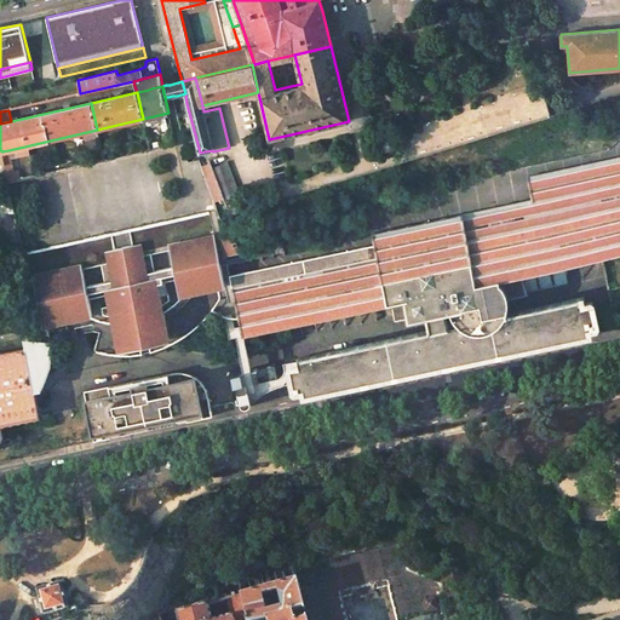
[(9,150),(1,151),(7,183),(16,181),(9,150)]
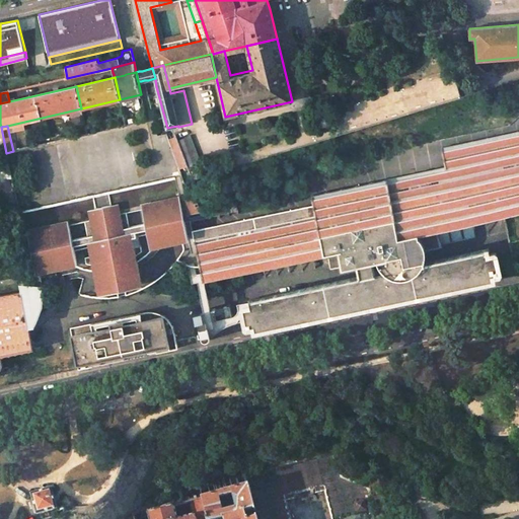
[(188,129),(174,134),(188,167),(201,162),(188,129)]
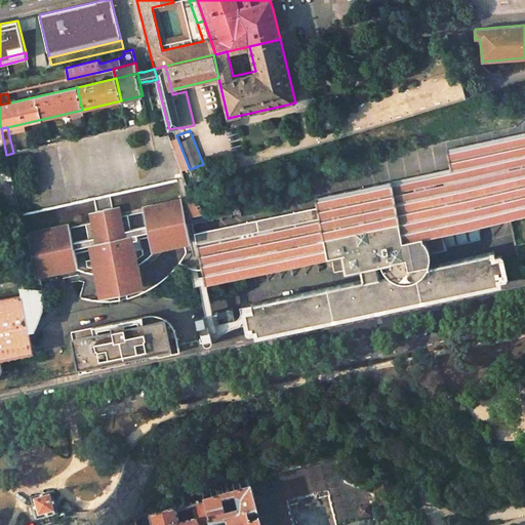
[(524,132),(447,150),(450,168),(524,153),(524,132)]
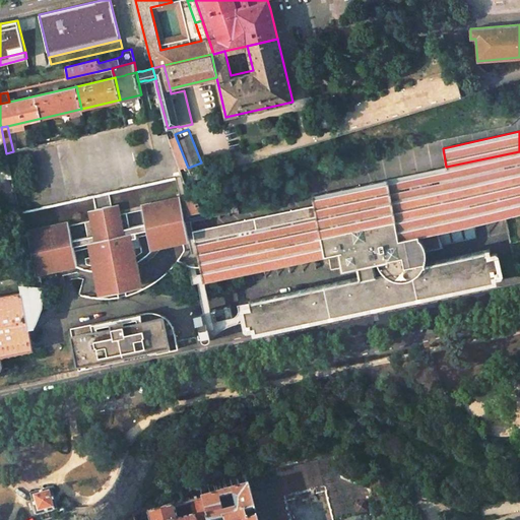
[(359,264),(374,261),(440,247),(437,231),(450,228),(454,242),(462,240),(459,225),(503,215),(502,213),(519,208),(519,151),(446,167),(312,196),(315,211),(316,214),(194,240),(200,265),(204,280),(234,274),(327,254),(330,265),(331,270),(359,264)]
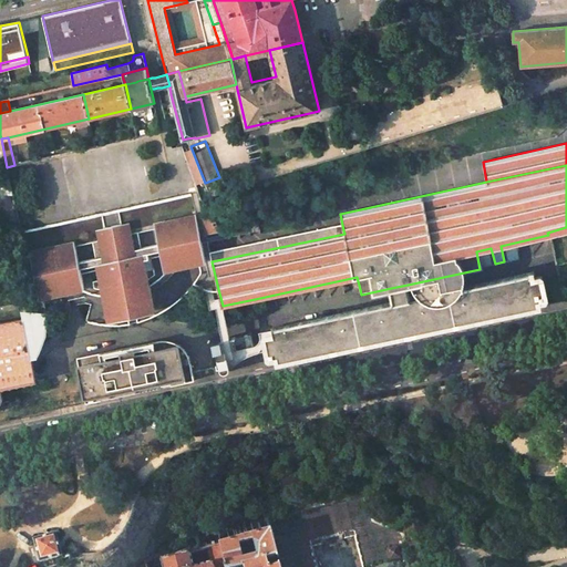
[(217,213),(202,216),(205,233),(222,229),(217,213)]
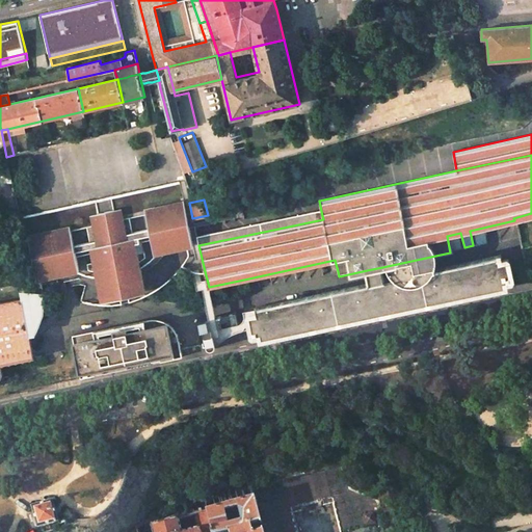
[(112,210),(96,214),(98,225),(85,228),(88,242),(73,245),(68,229),(27,237),(37,278),(86,268),(87,270),(88,272),(89,273),(90,274),(94,276),(96,276),(97,276),(99,276),(100,280),(105,299),(112,297),(111,294),(137,288),(138,292),(147,290),(141,272),(140,267),(142,266),(144,265),(145,263),(147,262),(148,260),(149,257),(149,254),(193,243),(196,243),(196,244),(196,245),(201,264),(202,264),(204,271),(205,271),(198,245),(198,243),(197,238),(192,239),(190,228),(194,227),(192,218),(190,219),(188,219),(184,202),(143,211),(149,229),(132,232),(129,218),(115,221),(112,210)]
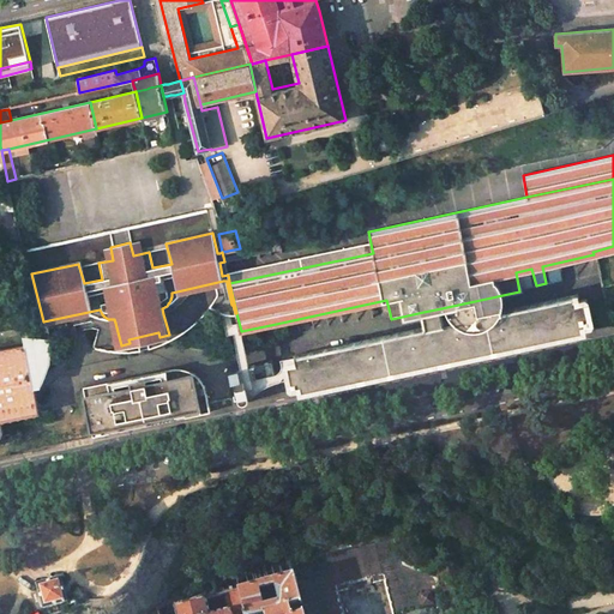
[(578,294),(444,324),(427,327),(294,356),(295,359),(295,361),(288,363),(287,365),(288,367),(290,378),(292,389),(299,387),(300,393),(447,361),(594,330),(588,300),(587,299),(579,300),(578,294)]
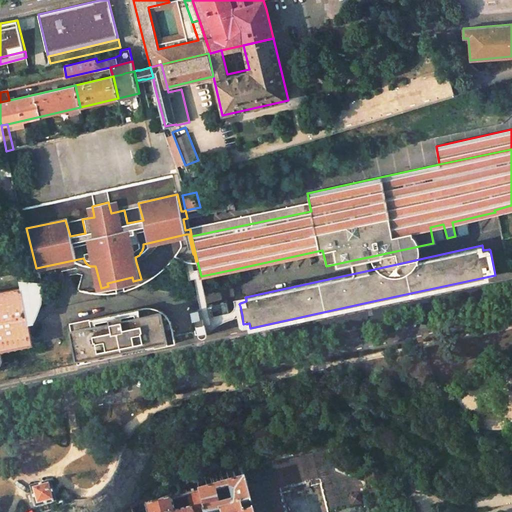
[(370,270),(368,257),(353,260),(356,273),(370,270)]
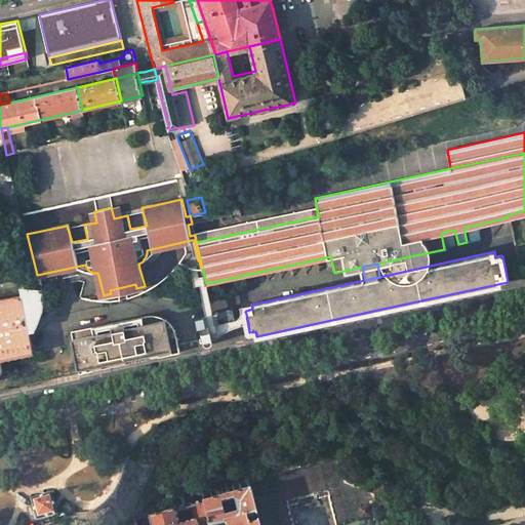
[(3,357),(36,350),(35,342),(45,340),(44,332),(43,328),(33,330),(24,289),(0,294),(0,371),(1,376),(6,375),(3,357)]
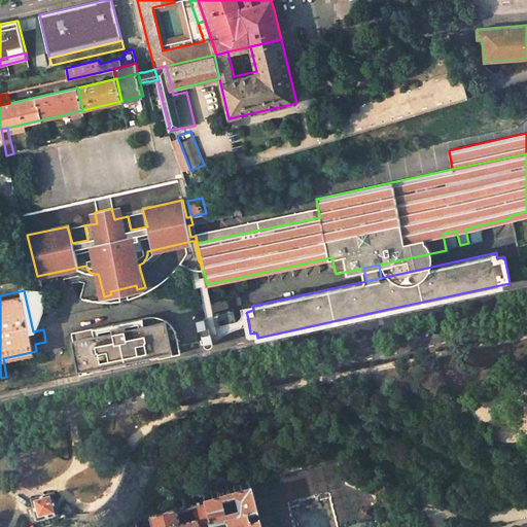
[(210,324),(208,314),(199,316),(201,326),(206,325),(210,324)]
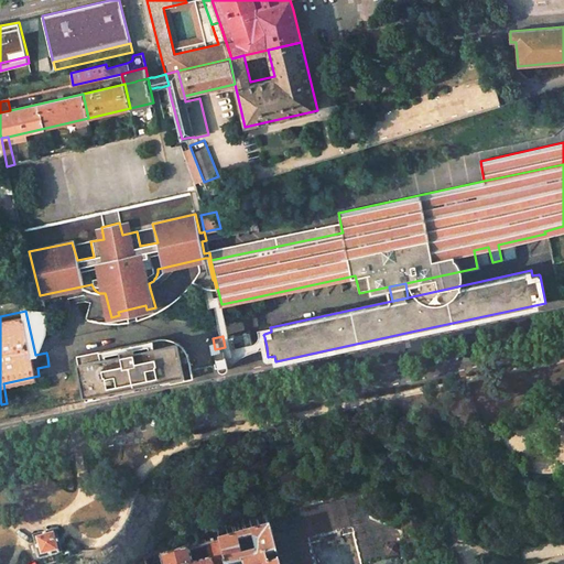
[(155,339),(74,357),(84,402),(194,378),(192,370),(191,362),(183,364),(182,358),(190,357),(184,349),(182,347),(180,345),(176,343),(173,342),(170,340),(165,339),(161,339),(155,339)]
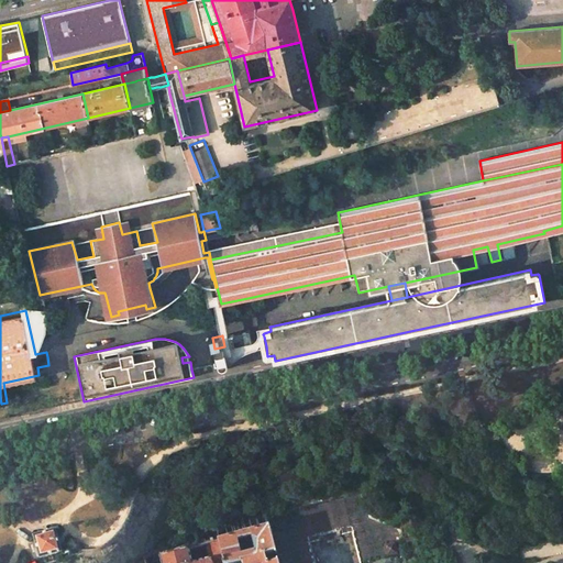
[(231,364),(229,353),(221,354),(217,355),(218,362),(214,362),(216,364),(217,367),(219,367),(220,368),(221,370),(222,371),(224,371),(227,371),(229,370),(230,368),(230,367),(231,365),(231,364)]
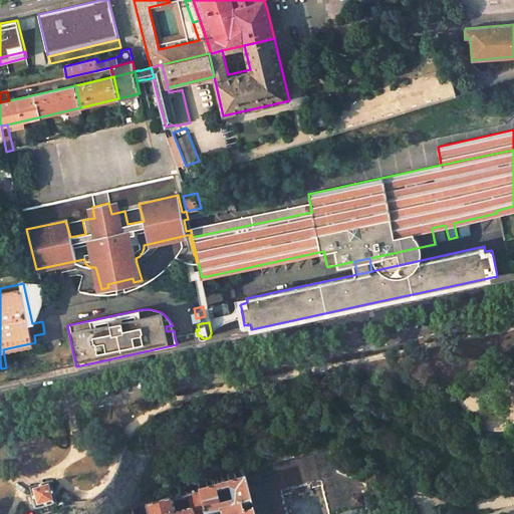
[(424,481),(419,480),(418,494),(438,495),(439,485),(424,484),(424,481)]
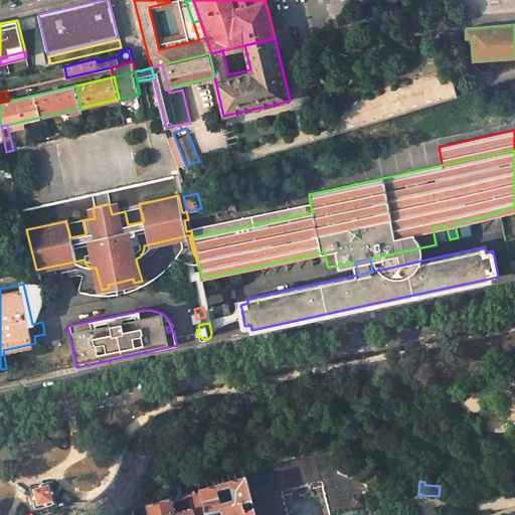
[(51,485),(31,490),(33,497),(36,510),(37,511),(57,506),(51,485)]
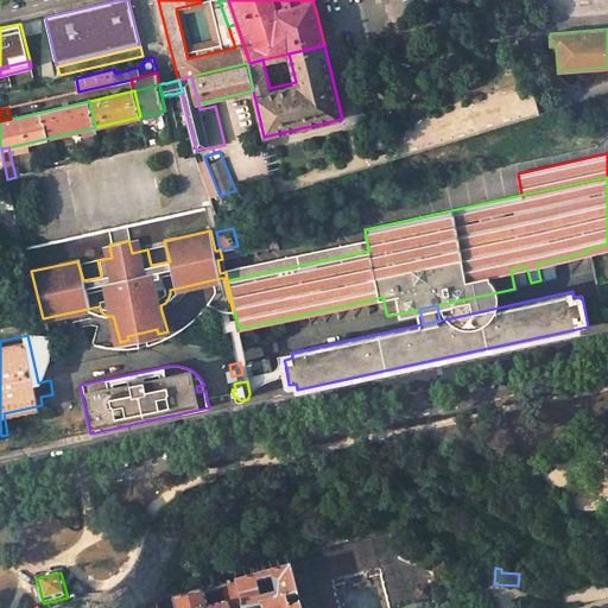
[(301,607),(293,578),(236,589),(241,607),(259,607),(264,607),(263,607),(301,607)]
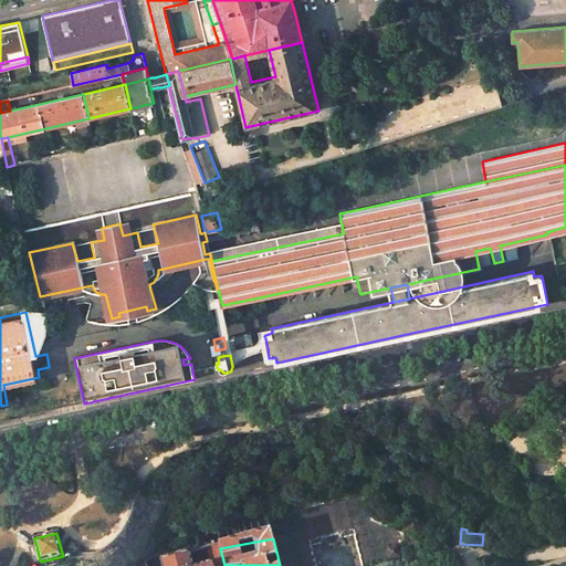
[(37,546),(31,547),(34,563),(35,563),(40,561),(37,546)]
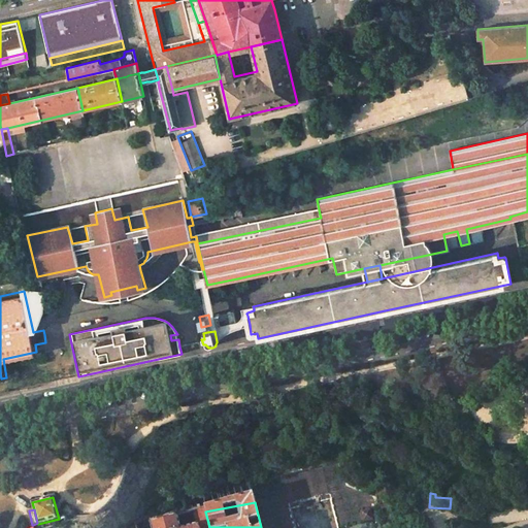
[(209,527),(205,512),(193,514),(195,527),(178,527),(176,517),(151,521),(151,527),(209,527)]
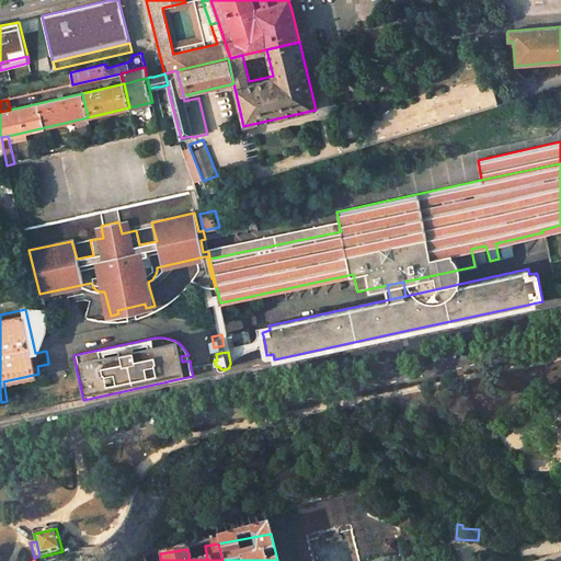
[(395,551),(387,553),(388,560),(393,560),(397,560),(395,551)]
